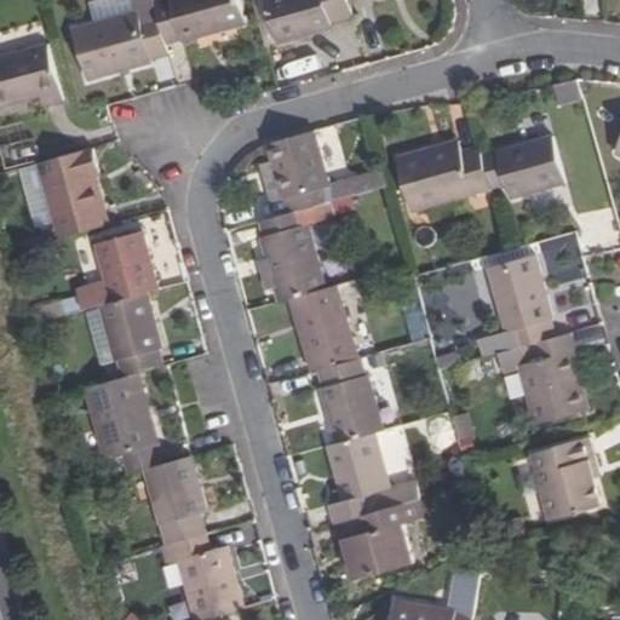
[(166,42),(155,3),(154,0),(132,0),(136,11),(95,22),(70,29),(85,80),(150,62),(150,58),(168,53),(166,42)]
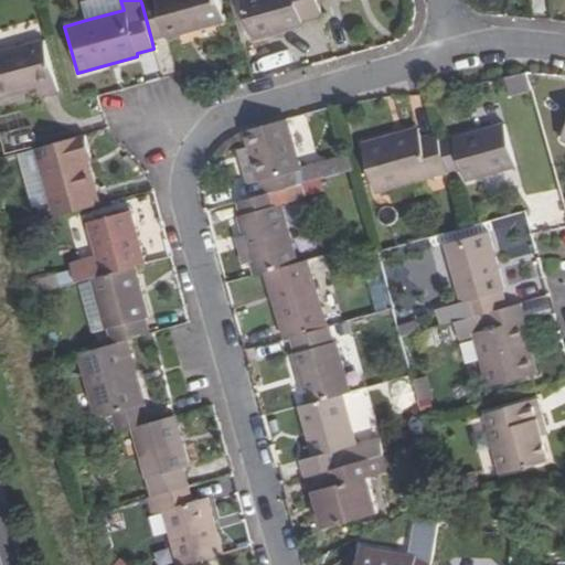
[(124,10),(120,0),(88,0),(82,2),(86,20),(124,10)]
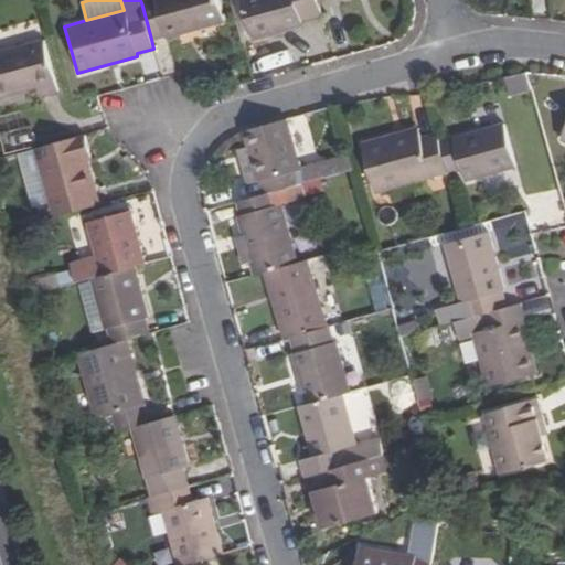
[(140,0),(141,2),(151,39),(164,35),(164,39),(222,22),(215,0),(140,0)]
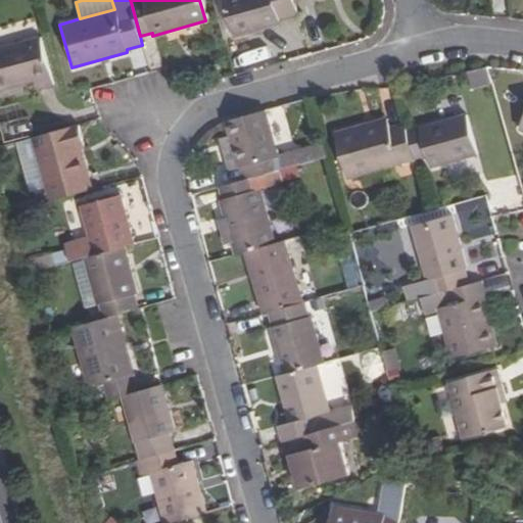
[(293,0),(222,0),(233,37),(279,25),(278,20),(298,13),(293,0)]
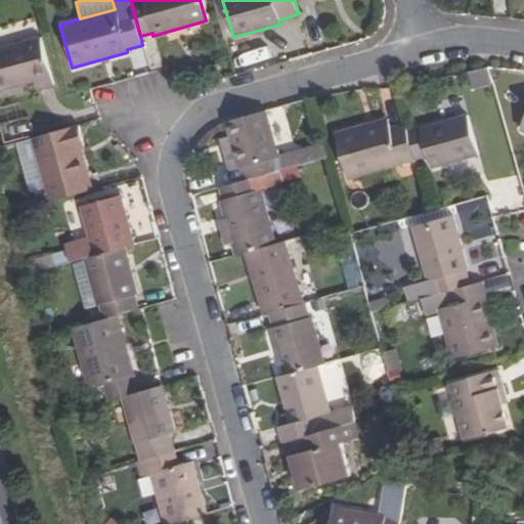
[(52,85),(40,39),(0,49),(0,90),(34,81),(37,89),(52,85)]
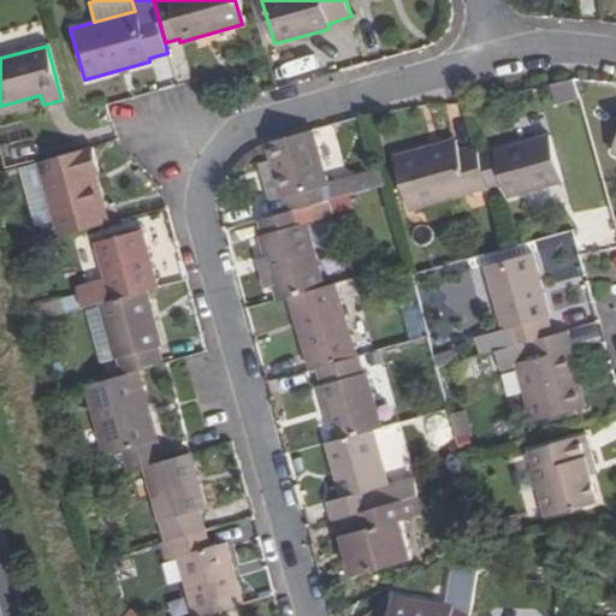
[(574,81),(554,86),(558,102),(579,98),(574,81)]
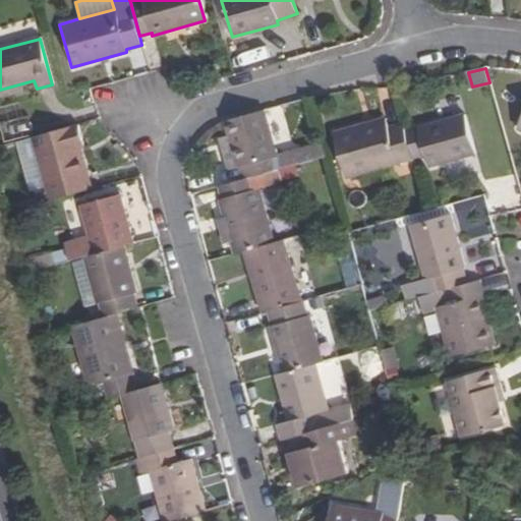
[(276,155),(263,109),(224,121),(228,135),(237,167),(240,166),(243,179),(252,177),(276,170),(297,165),(294,155),(293,150),(276,155)]
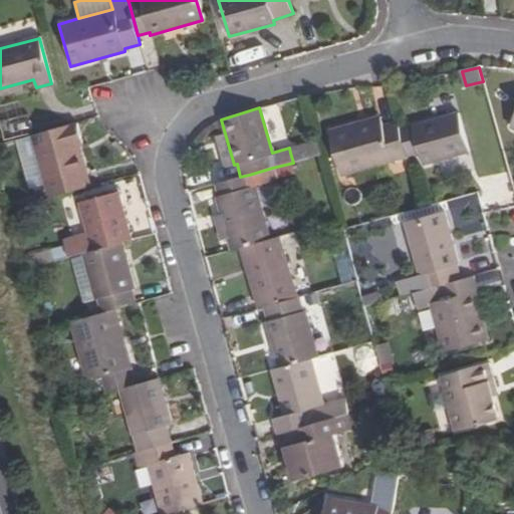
[(458,112),(402,130),(410,157),(421,154),(424,165),(469,152),(458,112)]
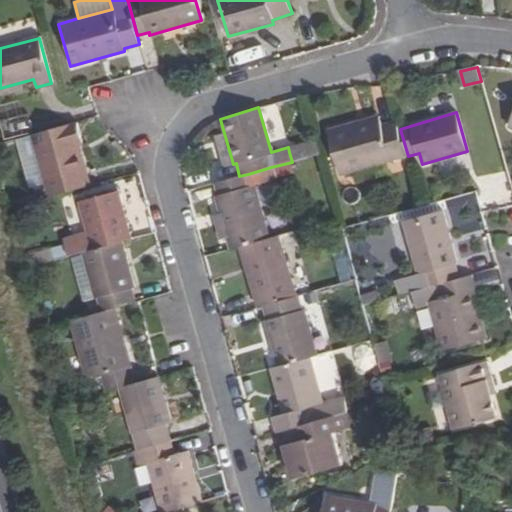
[(27,115),(0,122),(0,129),(4,142),(31,134),(32,134),(27,115)]
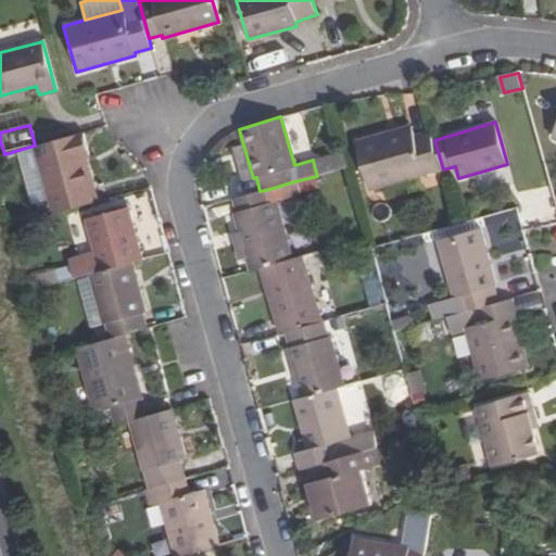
[(90,155),(84,133),(35,146),(34,146),(53,214),(98,202),(92,186),(87,188),(79,160),(85,159),(90,155)]
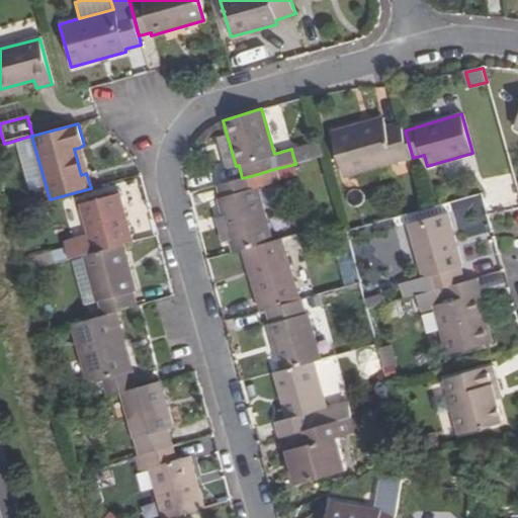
[(362,124),(331,133),(344,178),(413,158),(405,131),(387,135),(383,123),(364,130),(362,124)]
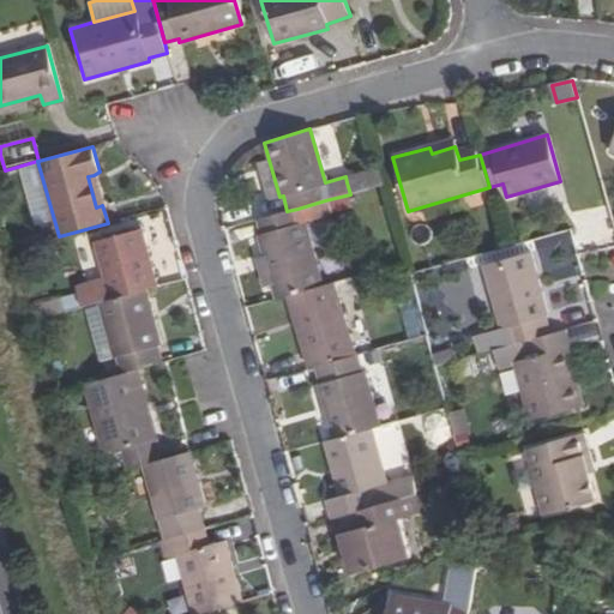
[(280,197),(269,160),(258,163),(268,200),(280,197)]
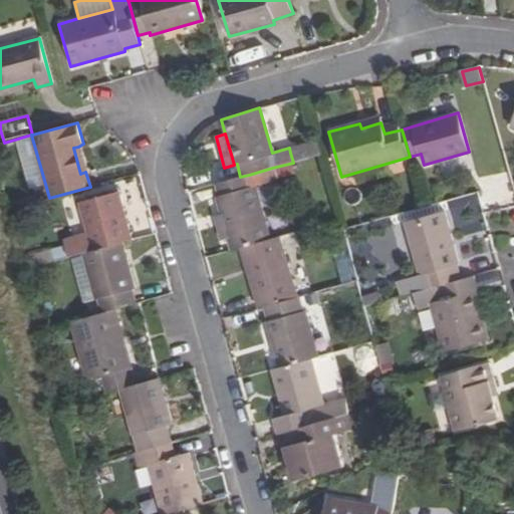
[(321,155),(319,145),(290,153),(293,163),(321,155)]
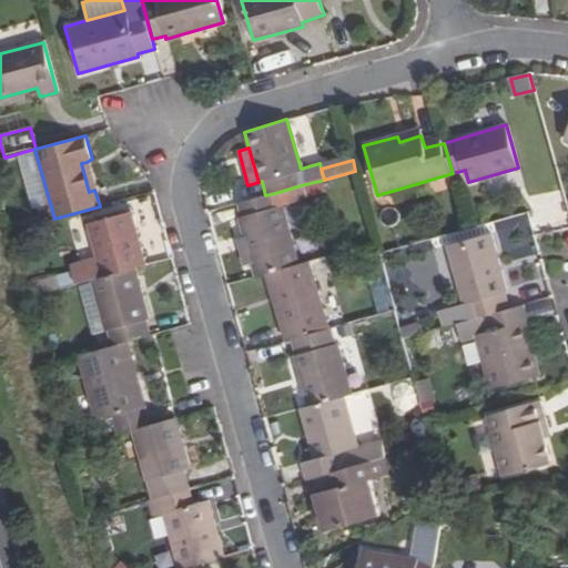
[(94,190),(87,162),(81,163),(89,192),(94,190)]
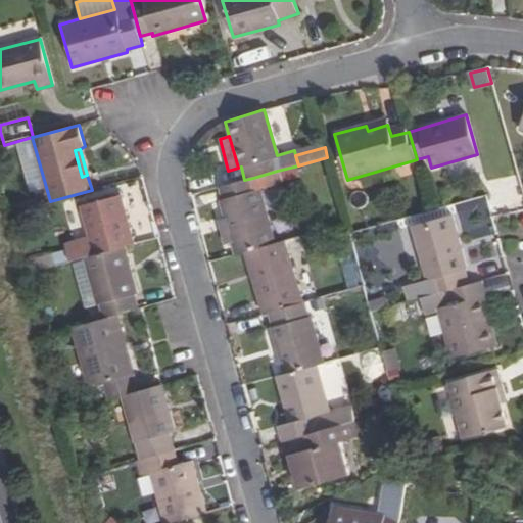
[(37,159),(24,163),(30,182),(43,178),(37,159)]
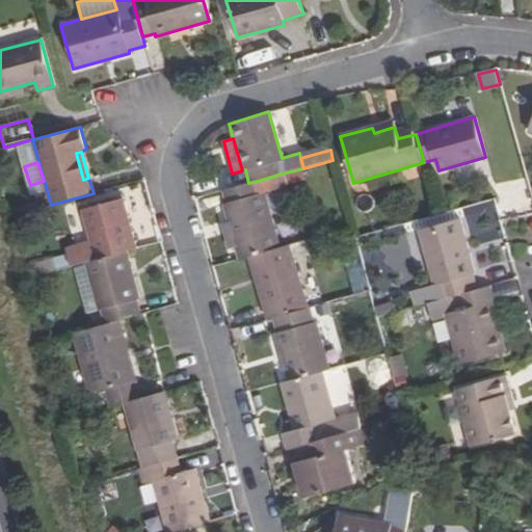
[(261,193),(258,181),(248,183),(223,190),(227,204),(223,204),(238,259),(248,257),(278,247),(264,193),(261,193)]
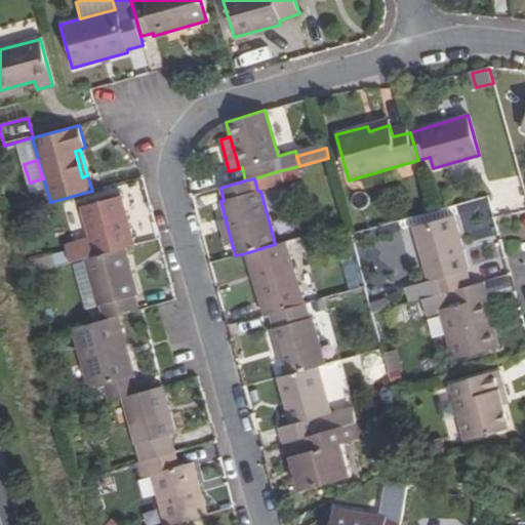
[(134,246),(119,198),(82,208),(95,256),(125,248),(134,246)]
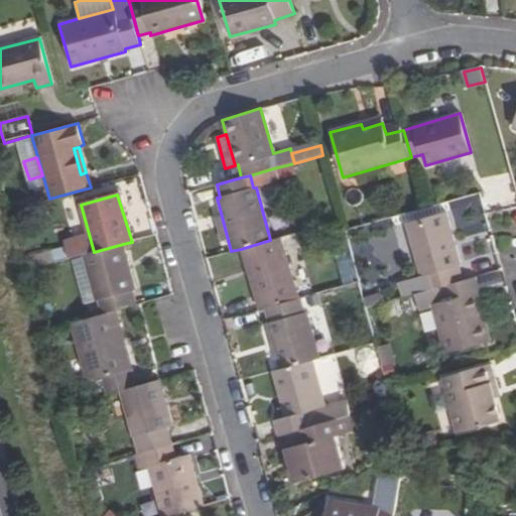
[(460,265),(444,212),(406,222),(420,276),(423,275),(428,290),(431,289),(462,280),(457,266),(460,265)]
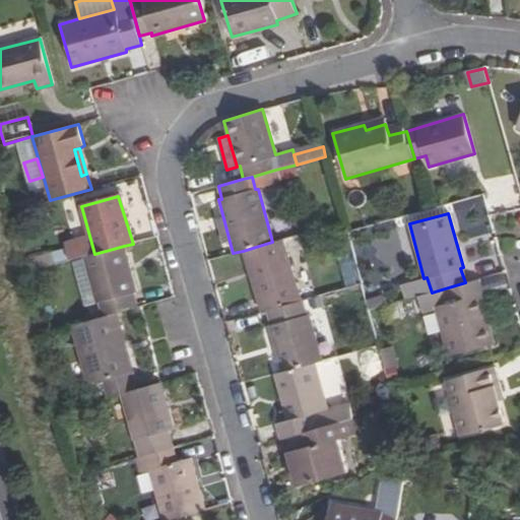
[(296,302),(279,240),(272,242),(243,251),(259,312),(265,311),(296,302)]
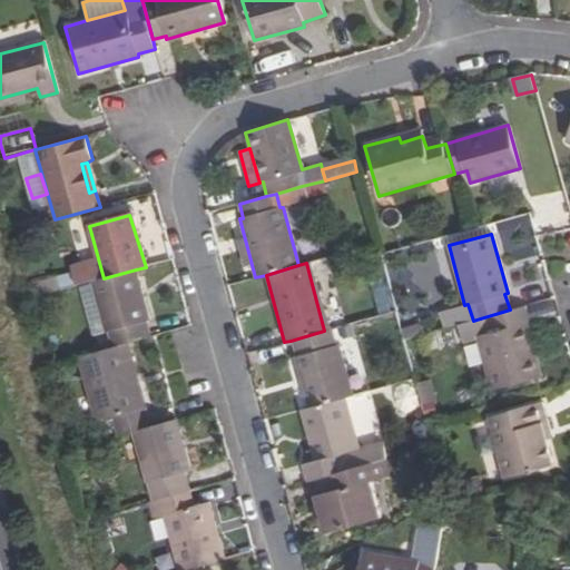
[(150,318),(136,269),(104,278),(94,281),(107,331),(110,330),(116,346),(128,343),(153,336),(147,320),(150,318)]
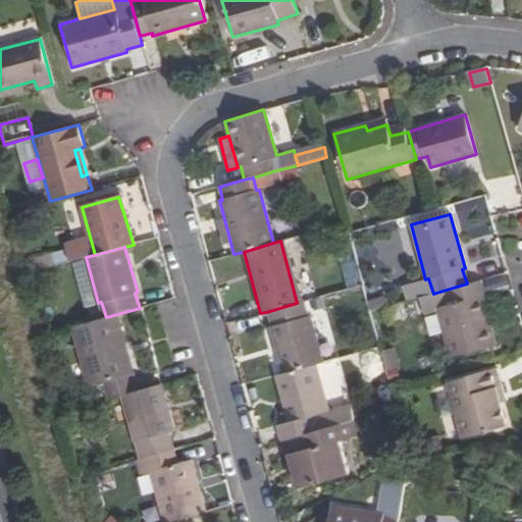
[(355,262),(343,265),(349,289),(361,285),(355,262)]
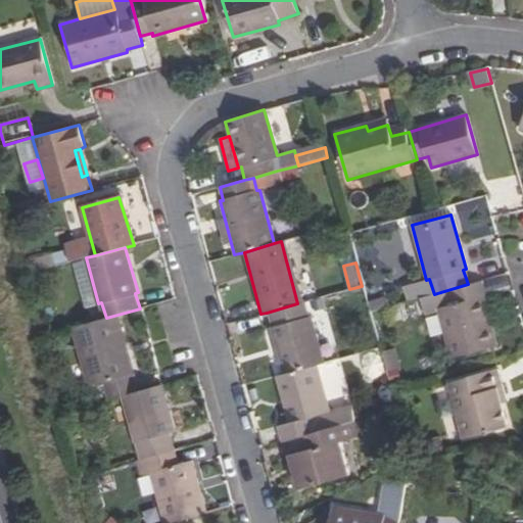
[(485,297),(481,281),(468,284),(437,293),(441,310),(437,311),(450,357),(493,345),(480,298),(485,297)]
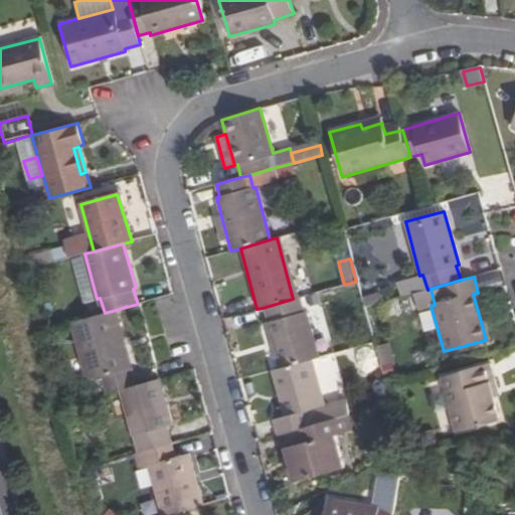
[(319,357),(306,312),(301,314),(296,298),(293,299),(263,308),(280,368),(313,359),(319,357)]
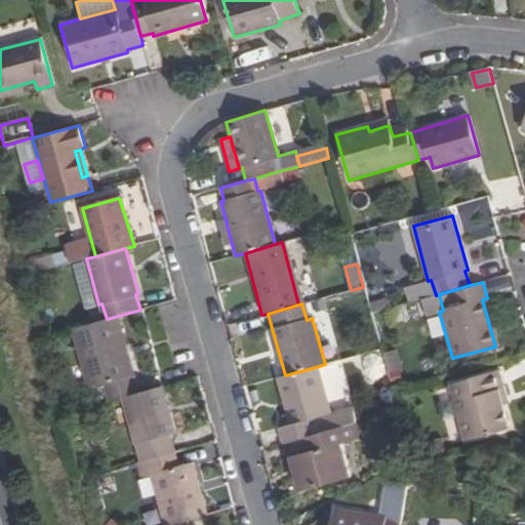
[(126,346),(118,316),(107,319),(76,329),(92,387),(102,384),(107,402),(124,397),(136,394),(123,347),(126,346)]
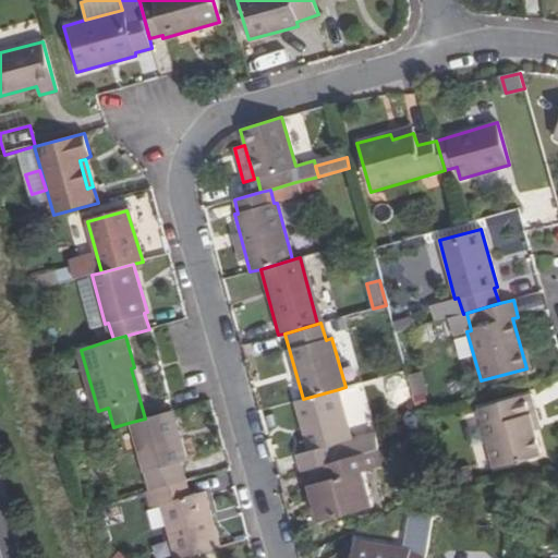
[(353,439),(339,389),(303,399),(298,401),(312,451),(298,455),(302,470),(347,458),(380,448),(375,433),(353,439)]
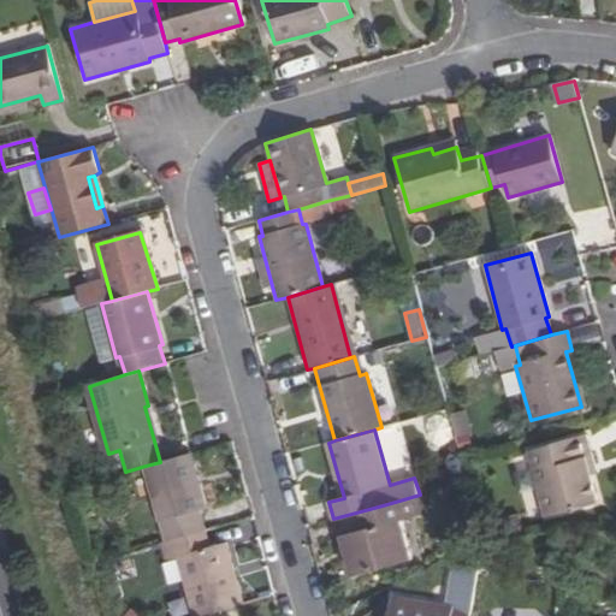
[(587,460),(581,438),(525,452),(543,519),(594,505),(586,474),(575,478),(572,465),(587,460)]
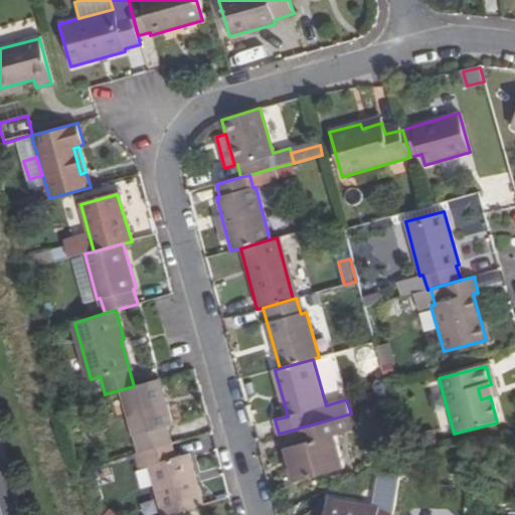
[(173,424),(161,378),(134,386),(122,389),(134,436),(138,453),(173,443),(168,425),(173,424)]
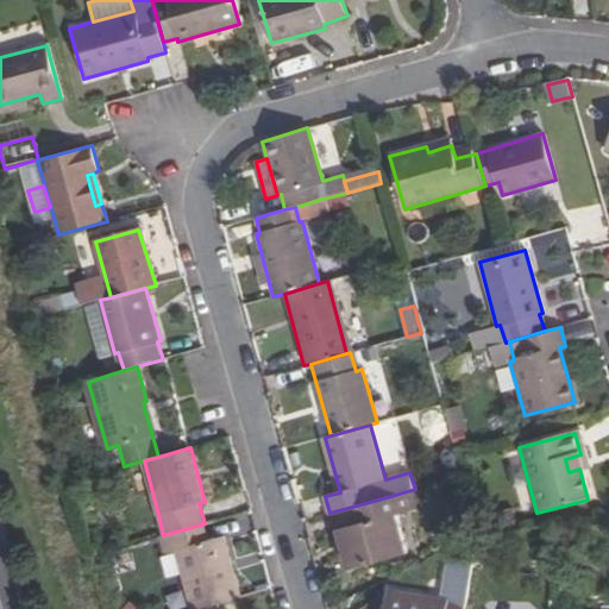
[(584,469),(581,454),(565,459),(569,472),(579,469),(584,469)]
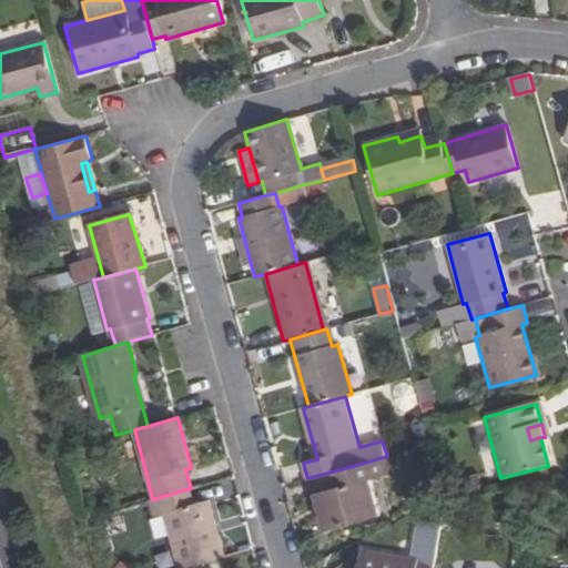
[(367,518),(353,466),(307,478),(312,495),(316,495),(325,529),(367,518)]
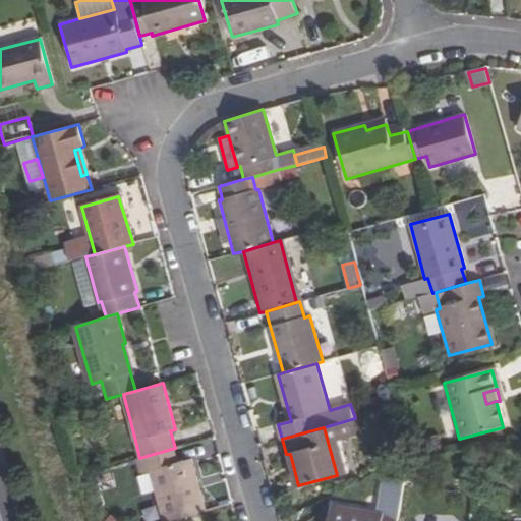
[(168,520),(206,511),(192,459),(179,463),(175,448),(139,458),(134,459),(138,474),(151,470),(164,520),(168,520)]
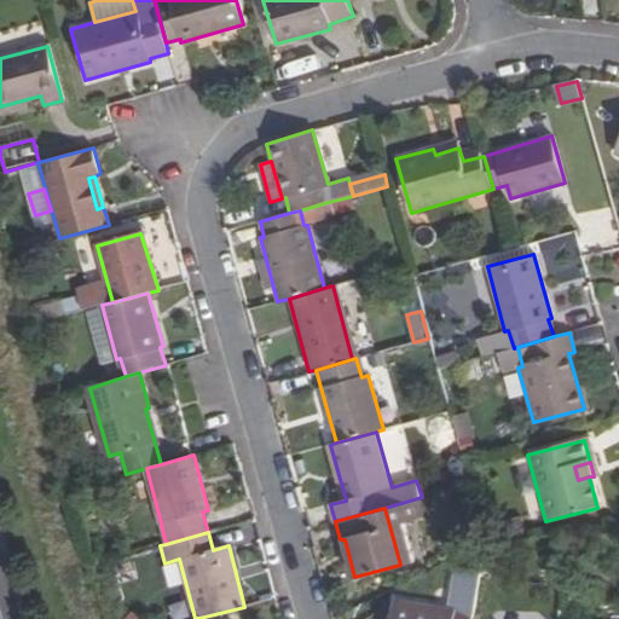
[(480,572),(463,568),(457,603),(474,607),(480,572)]
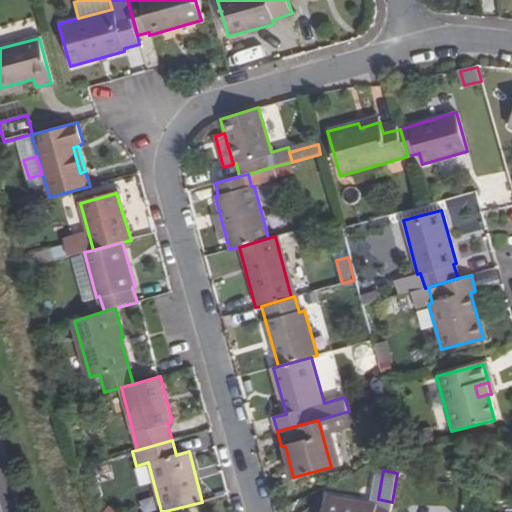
[(390,511),(391,508),(327,496),(324,511),(390,511)]
